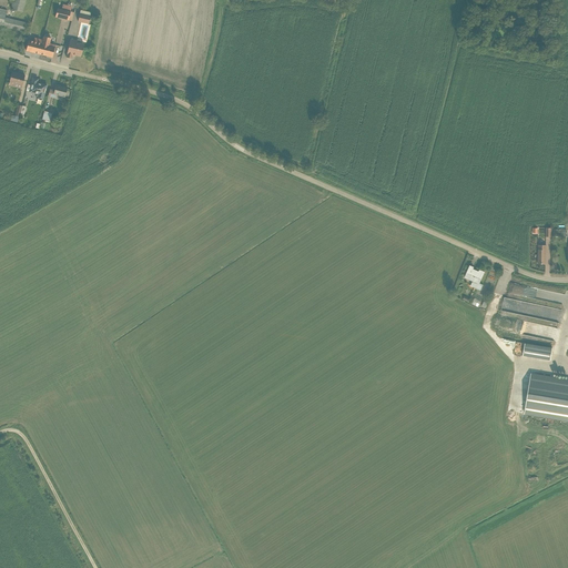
[(12,0),(10,9),(22,12),(24,0),(12,0)]
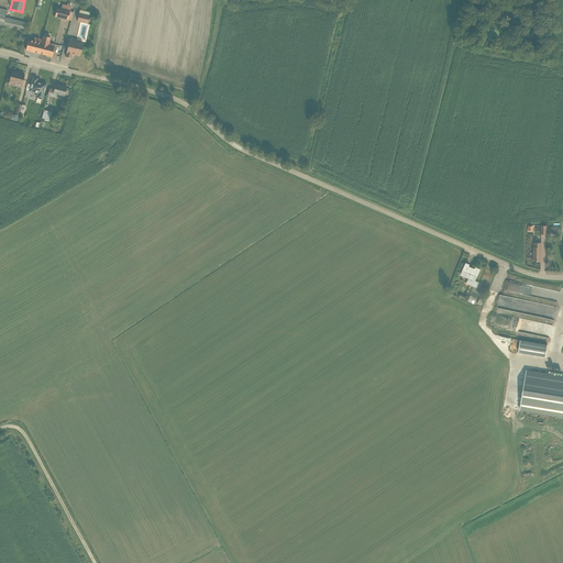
[(57,8),(54,17),(67,20),(70,7),(62,4),(61,9),(57,8)]
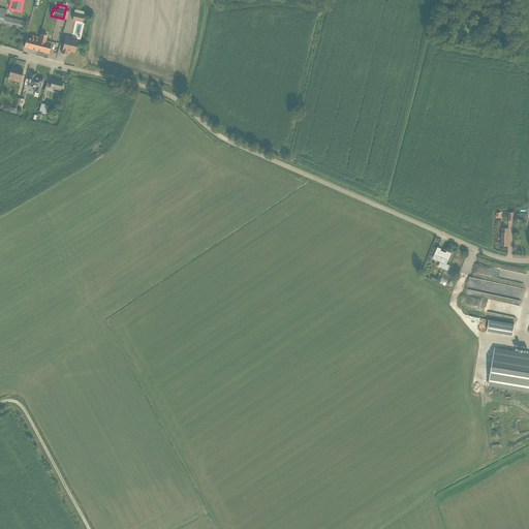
[(0,7),(0,24),(25,30),(27,22),(4,17),(6,9),(0,7)]
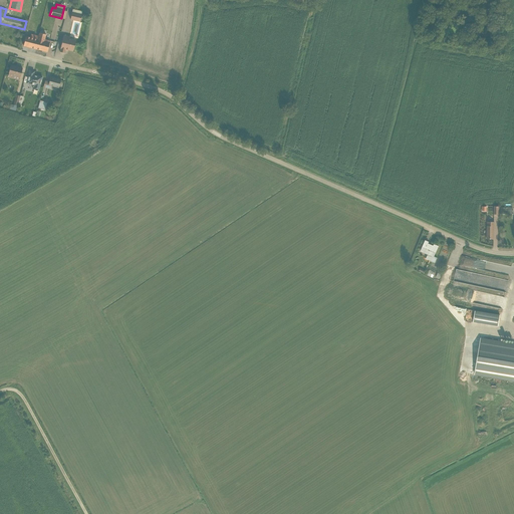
[(82,11),(72,9),(70,20),(80,22),(80,19),(82,19),(83,16),(81,16),(81,14),(82,11)]
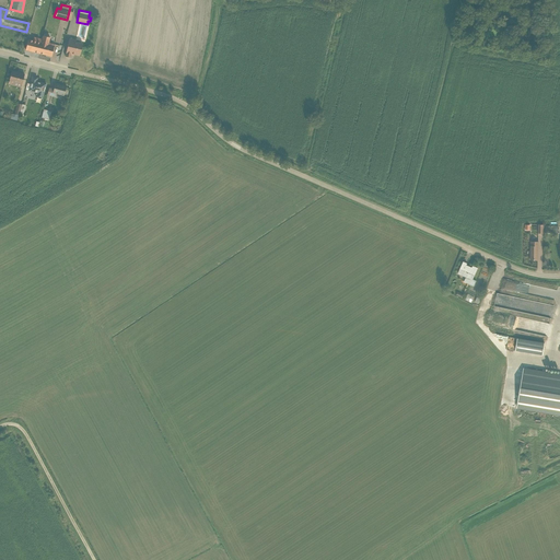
[(27,39),(25,50),(51,57),(54,44),(48,43),(50,37),(43,35),(42,38),(34,37),(33,41),(27,39)]
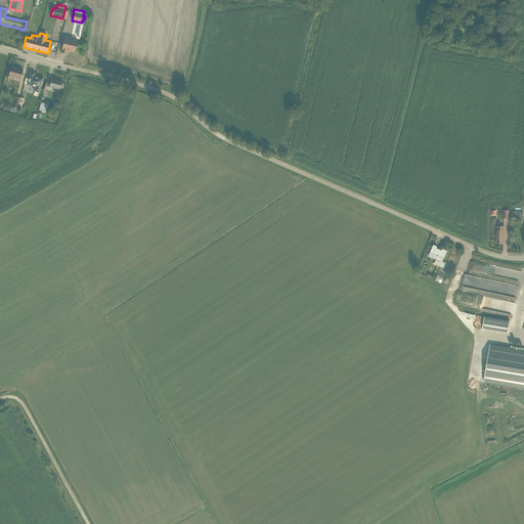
[(60,52),(66,54),(67,50),(75,51),(77,41),(72,39),(72,38),(64,36),(60,52)]
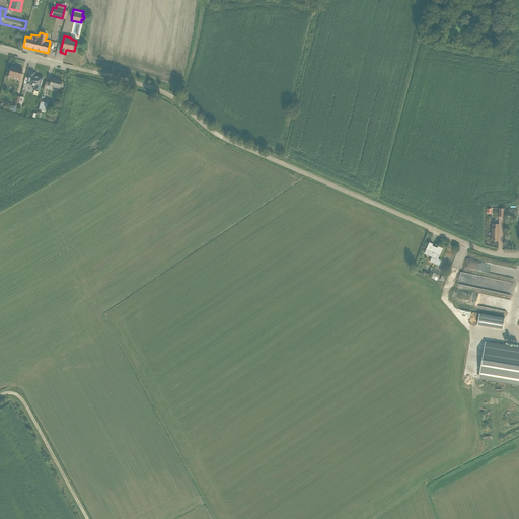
[(11,66),(7,78),(19,81),(22,69),(11,66)]
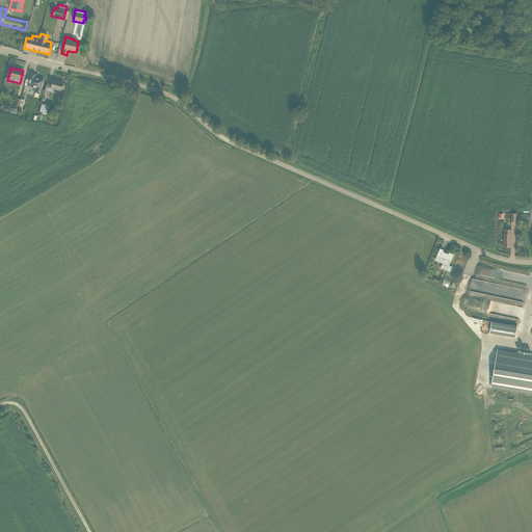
[(35,74),(31,73),(27,86),(35,88),(34,92),(40,95),(41,89),(44,79),(36,78),(34,77),(35,74)]
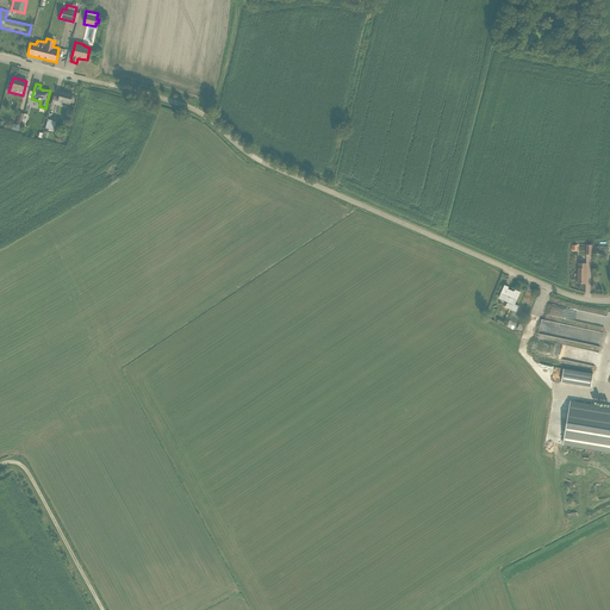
[(60,89),(56,105),(58,106),(60,103),(69,105),(72,94),(60,89)]
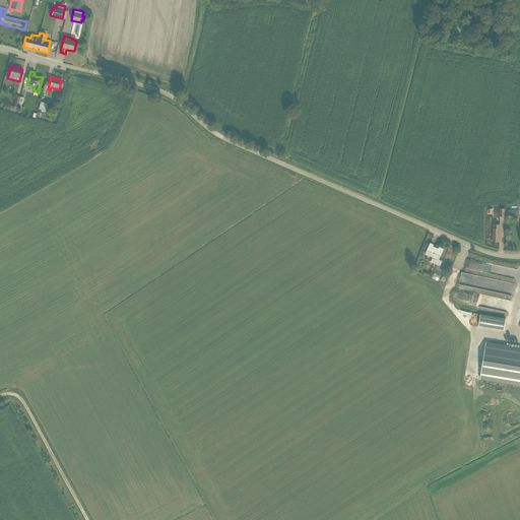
[(20,98),(16,96),(13,105),(13,106),(10,106),(9,111),(15,112),(16,107),(17,107),(18,104),(20,98)]
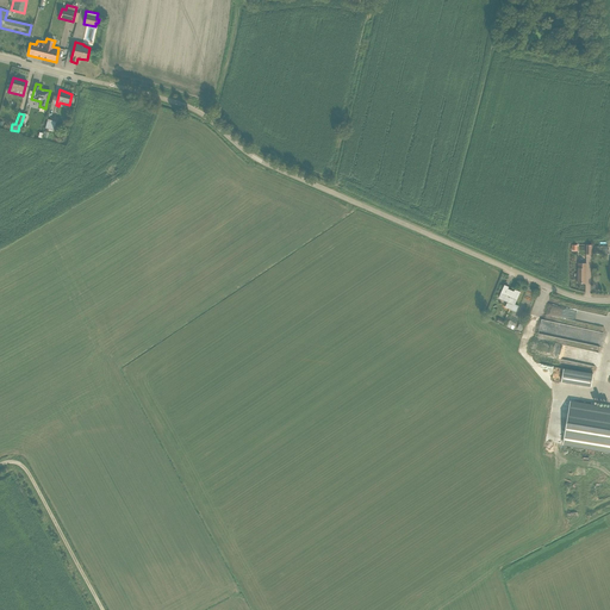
[(45,129),(54,131),(56,122),(47,119),(45,129)]
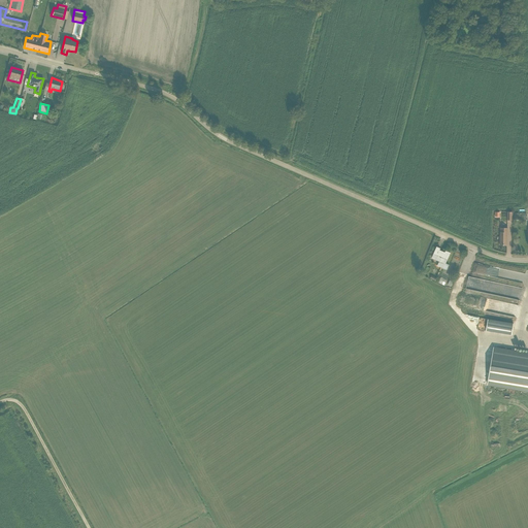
[(446,264),(450,254),(446,252),(444,254),(442,254),(443,253),(439,251),(439,249),(436,248),(432,258),(439,262),(437,266),(447,270),(449,265),(446,264)]
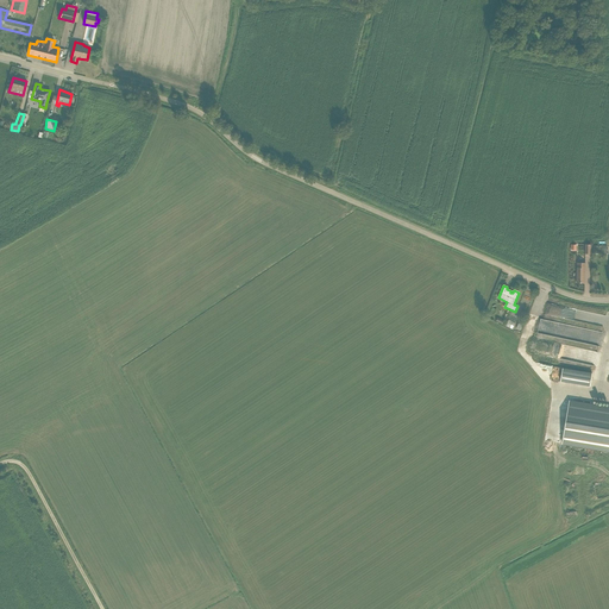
[(557,380),(586,383),(588,370),(558,366),(557,380)]
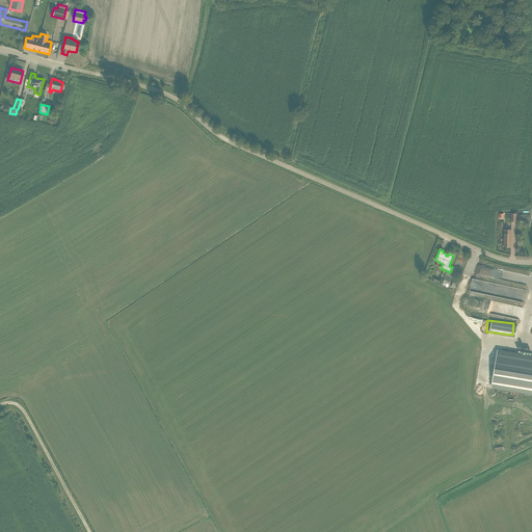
[(491,388),(531,394),(531,355),(498,350),(491,388)]
